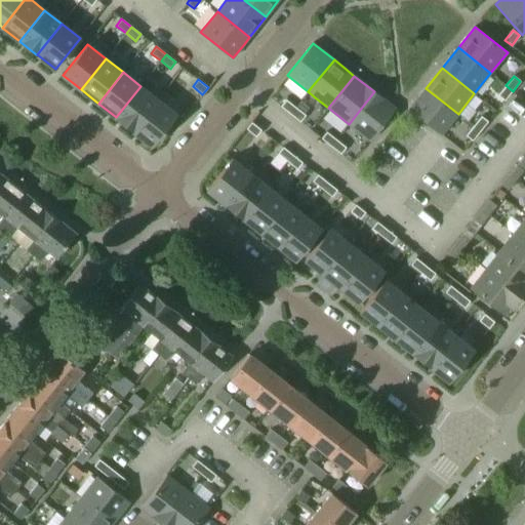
[(505,101),(513,91),(506,85),(498,95),(505,101)]
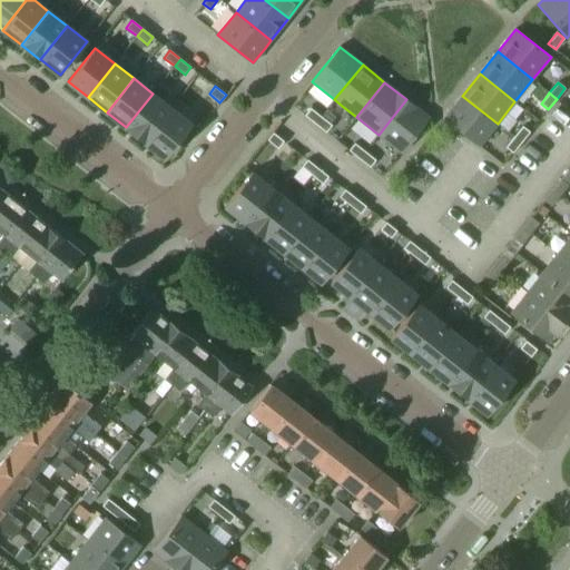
[(145,143),(172,108),(153,94),(126,127),(127,128),(126,128),(144,141),(145,143)]
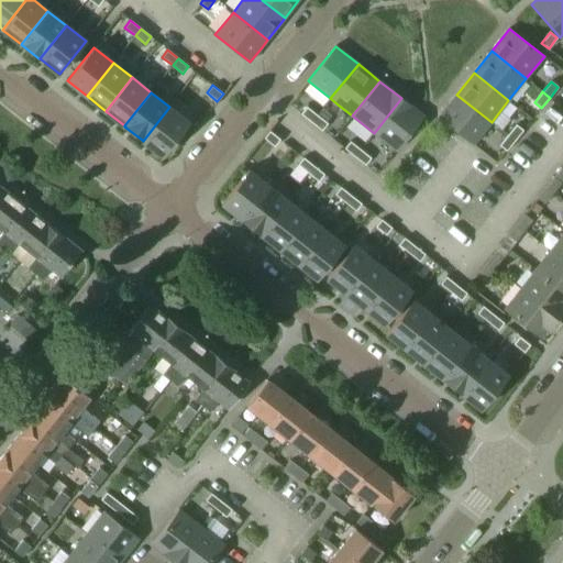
[(473,144),(492,122),(456,95),(439,117),(473,144)]
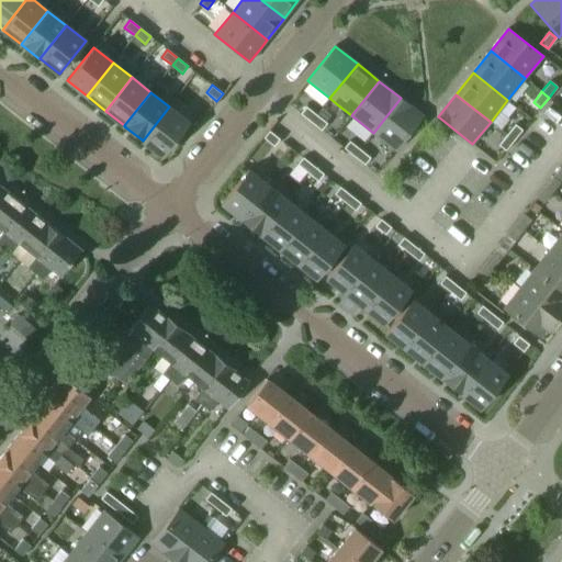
[(424,116),(401,98),(373,133),(396,150),(424,116)]
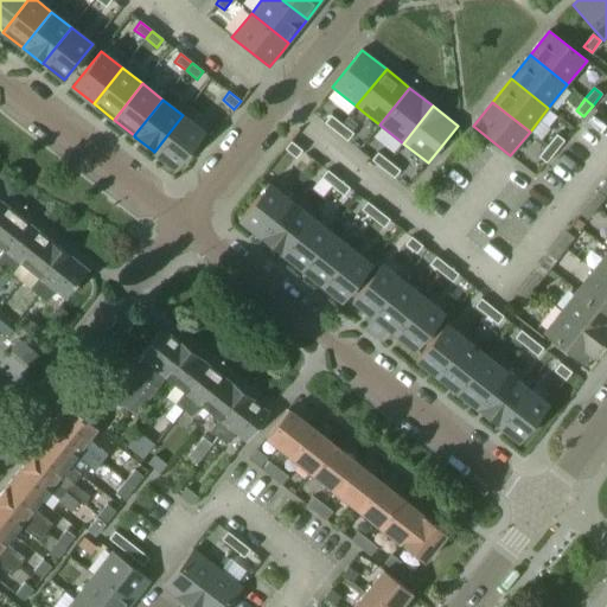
[(154,152),(174,168),(204,132),(183,115),(154,152)]
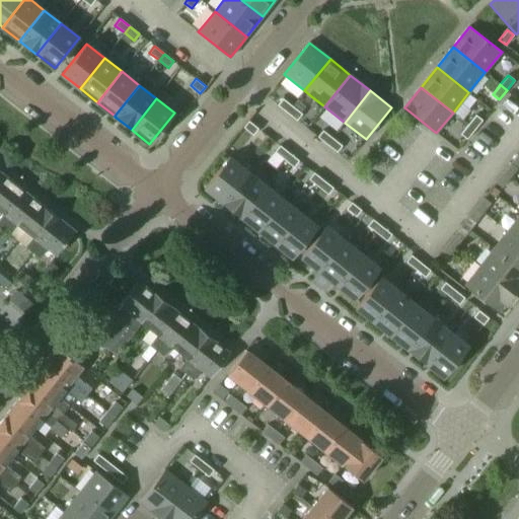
[(292,106),(283,98),(278,105),(287,113),(292,106)]
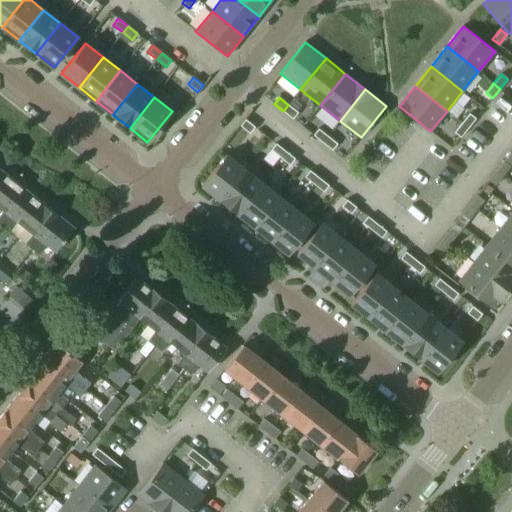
[(298,112),(288,105),(283,111),(293,119),(298,112)]
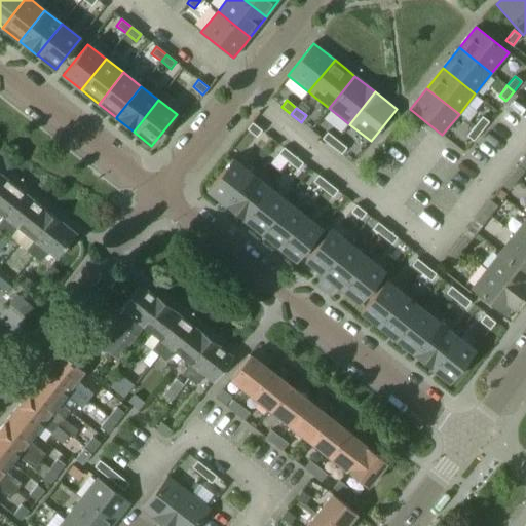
[(489,121),(482,116),(475,126),(481,132),(489,121)]
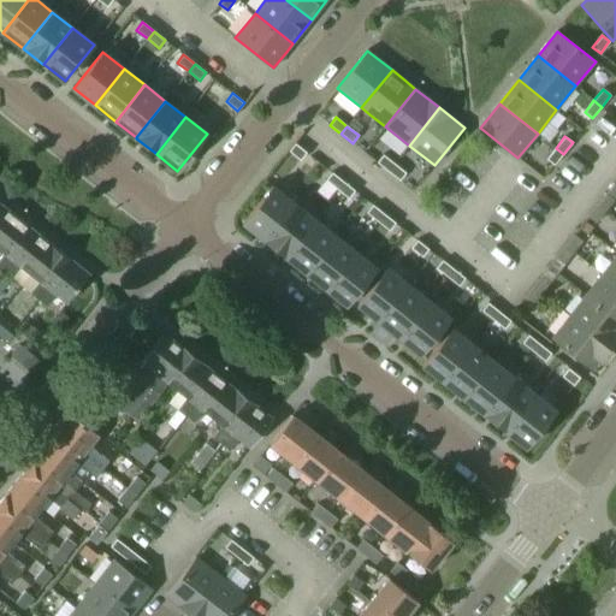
[(307,153),(295,143),(289,152),(301,160),(307,153)]
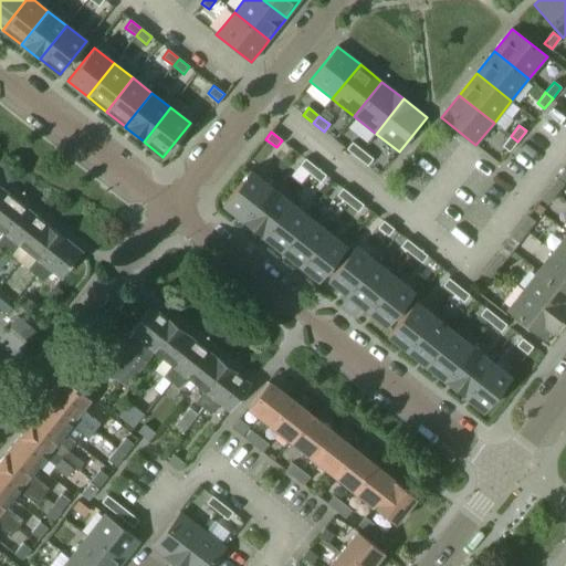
[(510,152),(517,142),(511,136),(502,146),(510,152)]
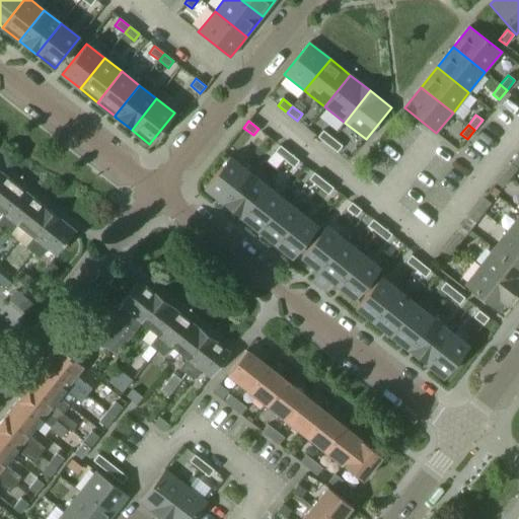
[(332,138),(323,131),(317,137),(327,144),(332,138)]
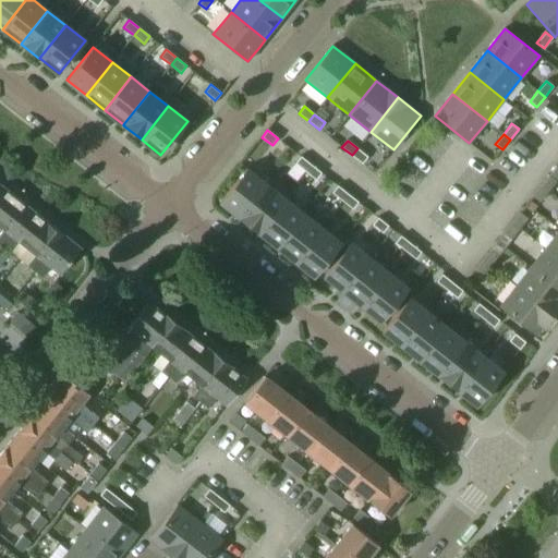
[(368,157),(358,148),(352,155),(362,164),(368,157)]
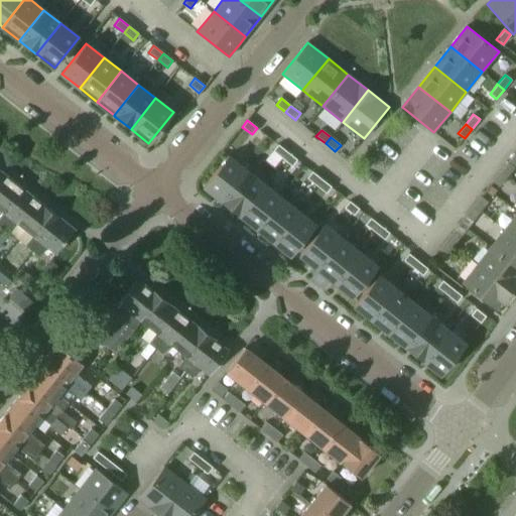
[(288,152),(278,144),(273,151),(282,158),(288,152)]
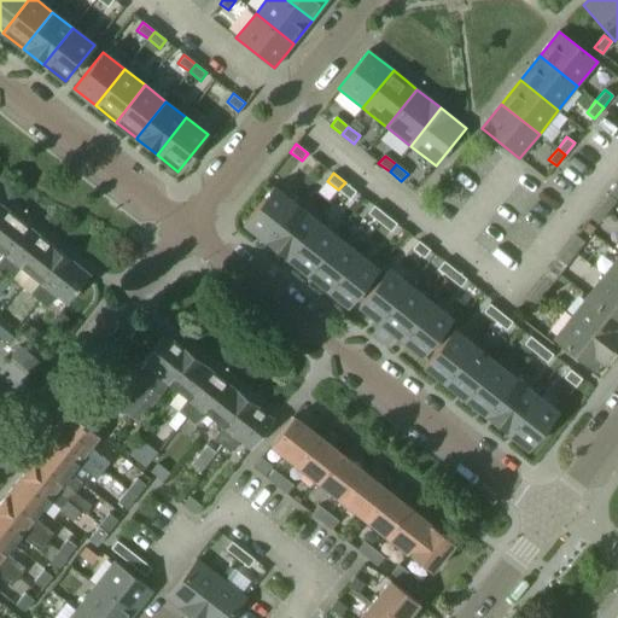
[(356,191),(345,182),(338,190),(350,199),(356,191)]
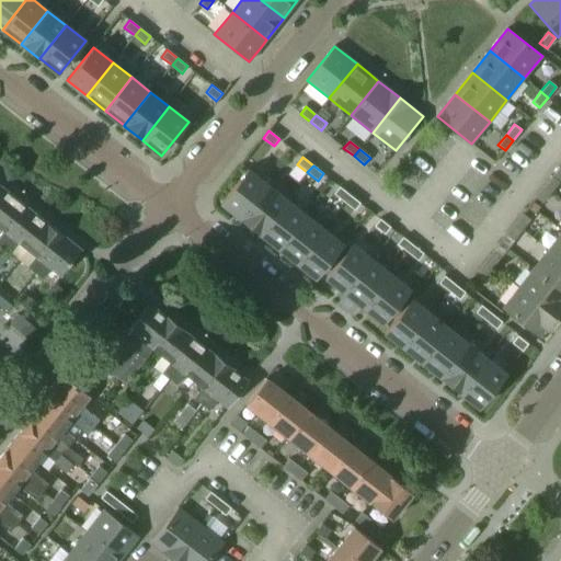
[(241,218),(267,185),(248,170),(221,203),(241,218)]
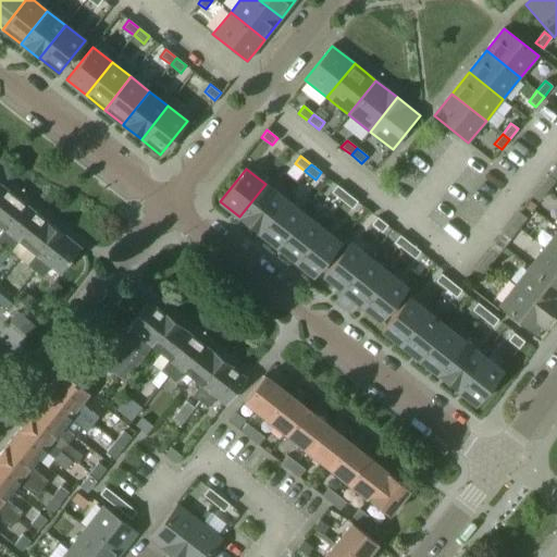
[(547,192),(555,181),(548,175),(540,185),(547,192)]
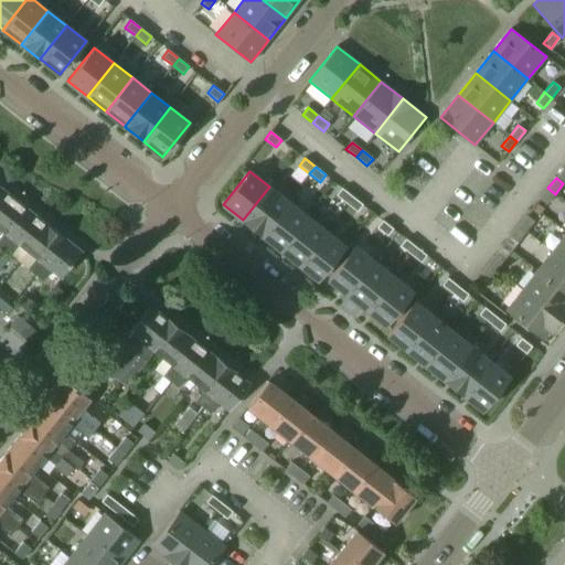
[(0,216),(16,199),(0,185),(0,216)]
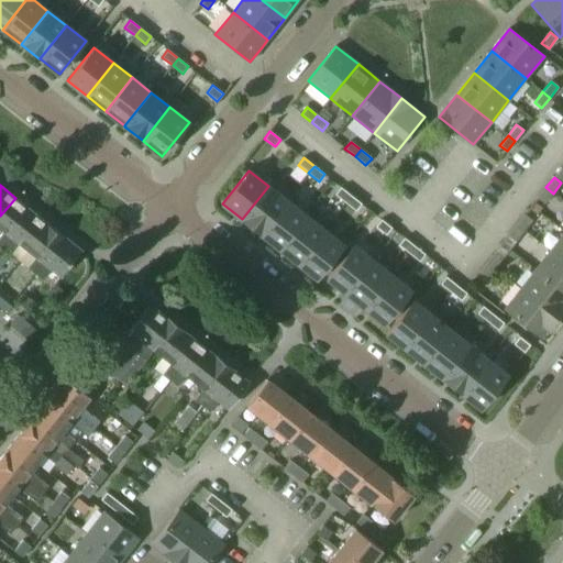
[(261,233),(287,200),(268,186),(242,219),(243,220),(242,220),(260,233),(261,233)]
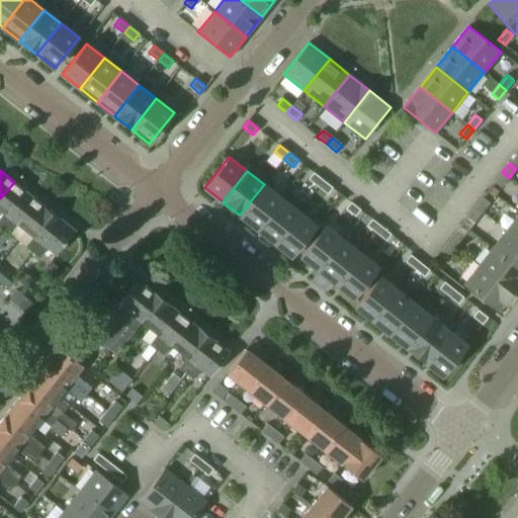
[(323,180),(314,172),(309,179),(318,186),(323,180)]
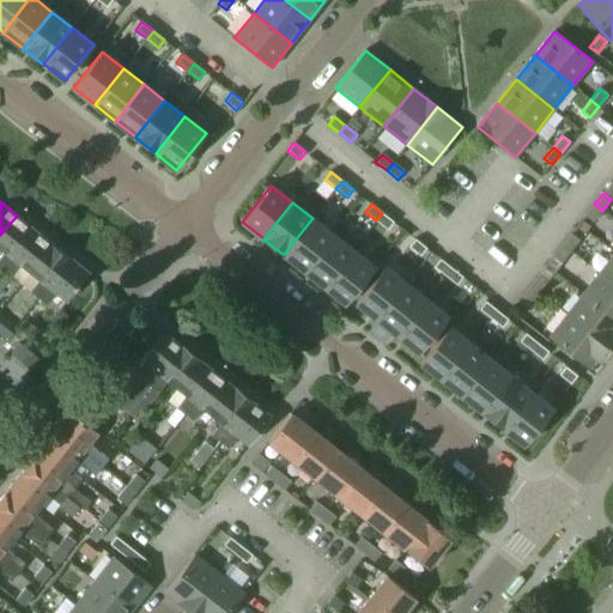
[(594,222),(602,211),(594,204),(586,216),(594,222)]
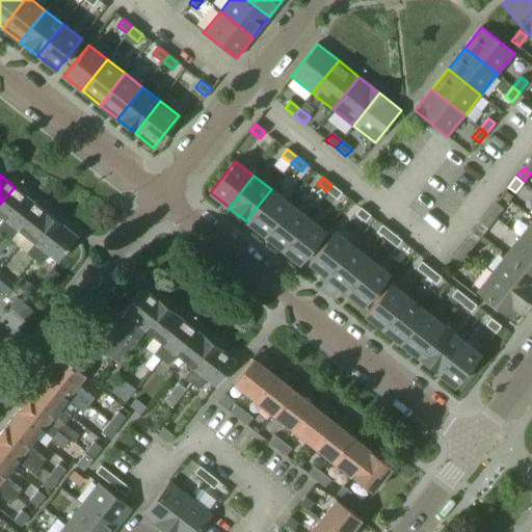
[(342,192),(331,185),(326,191),(337,200),(342,192)]
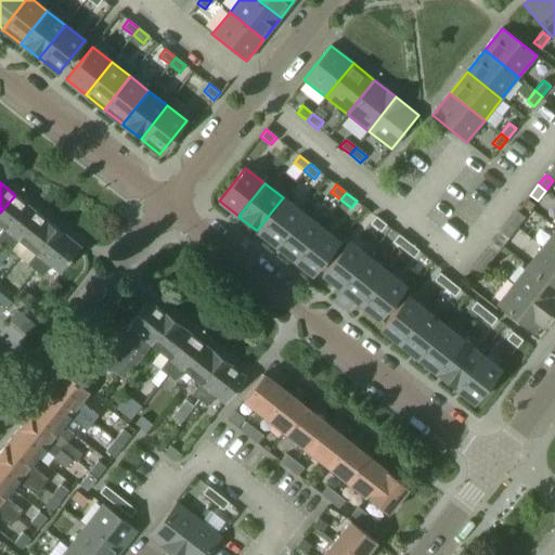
[(0,240),(3,243),(30,207),(15,195),(0,213),(0,222),(4,226),(0,230),(0,240)]
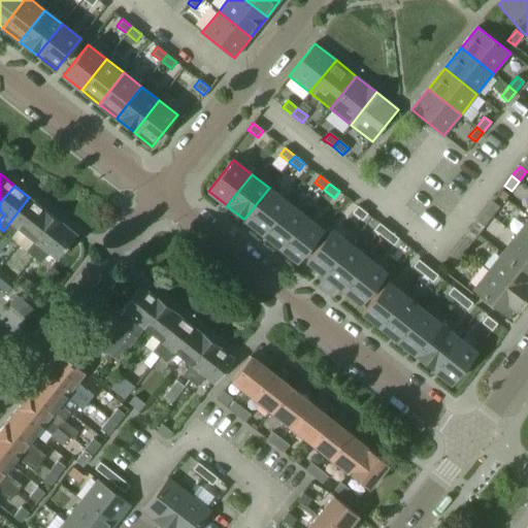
[(262,233),(287,202),(269,188),(244,219),(262,233)]
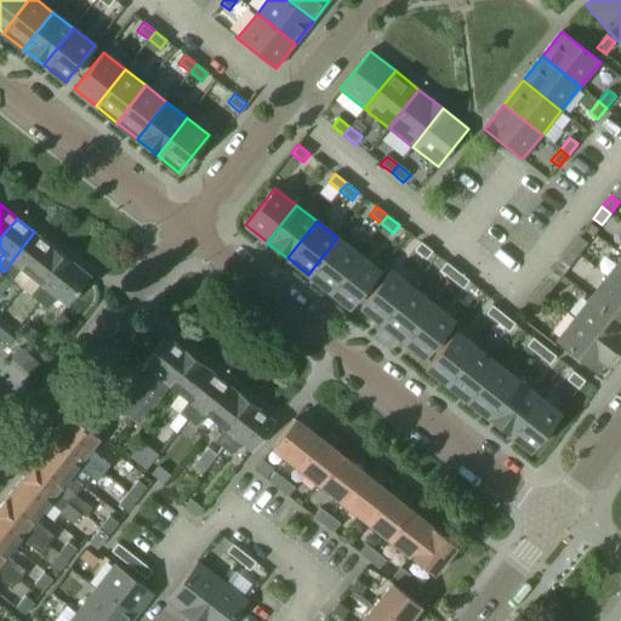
[(30,274),(52,246),(34,232),(4,272),(11,278),(21,266),(30,274)]
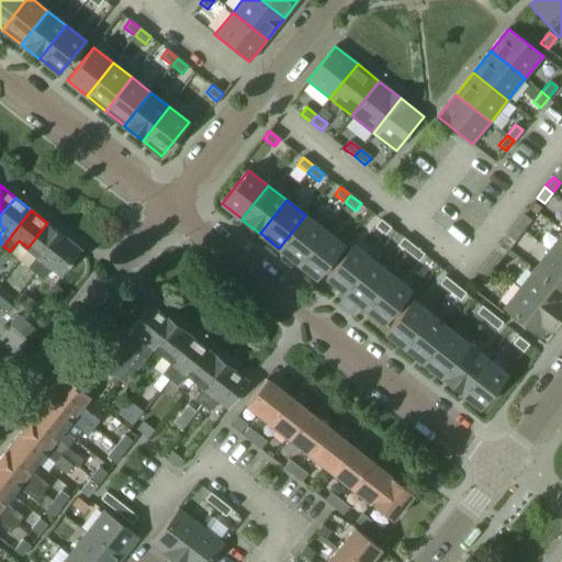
[(523,231),(531,220),(524,214),(516,224),(523,231)]
